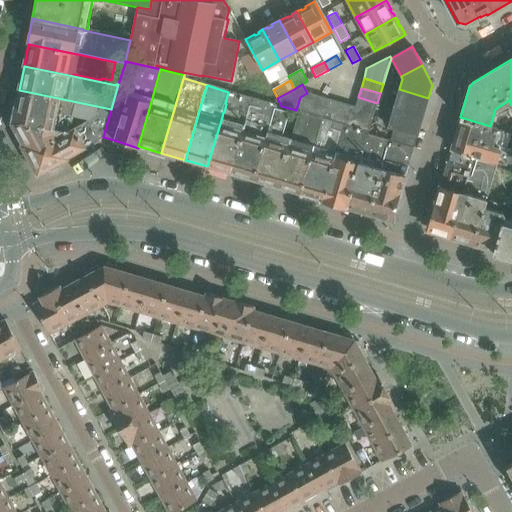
[(428,98),(399,89),(394,106),(423,115),(428,98)]
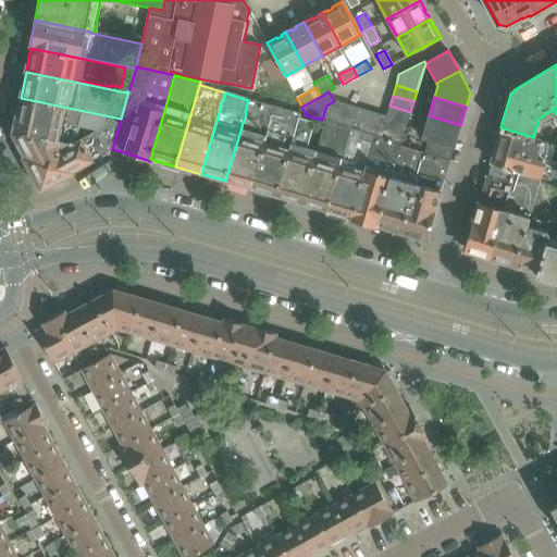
[(118,130),(121,119),(21,98),(12,134),(20,147),(40,136),(42,139),(46,138),(47,140),(63,144),(64,140),(76,144),(83,140),(89,135),(104,125),(118,130)]
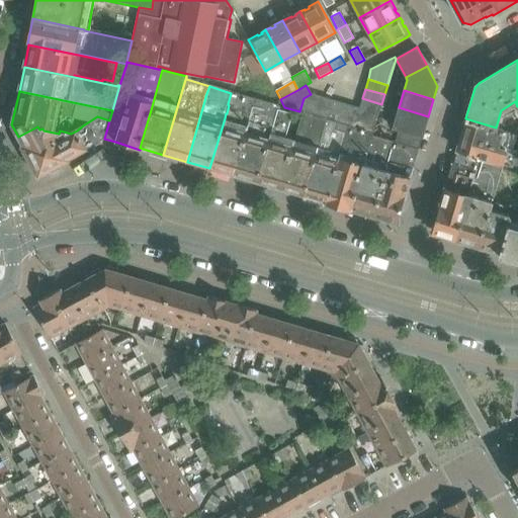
[(233,175),(252,111),(256,99),(233,93),(229,105),(227,113),(238,117),(236,122),(225,118),(209,168),(233,175)]
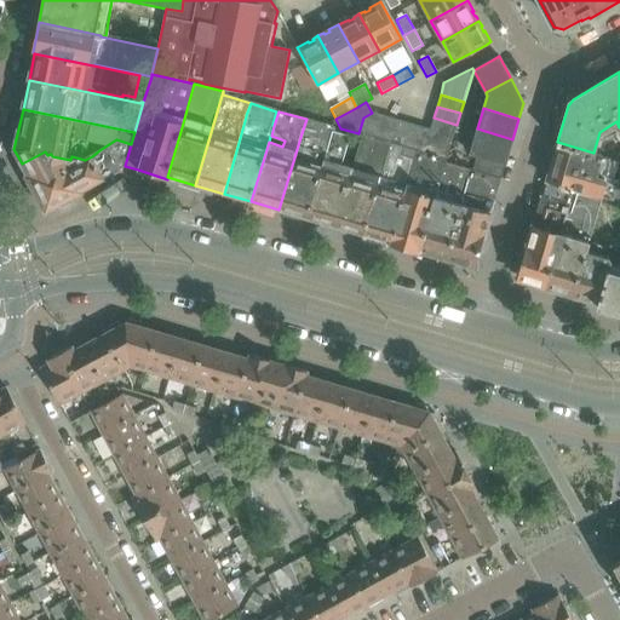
[(377,139),(384,116),(372,113),(363,118),(359,133),(361,135),(377,139)]
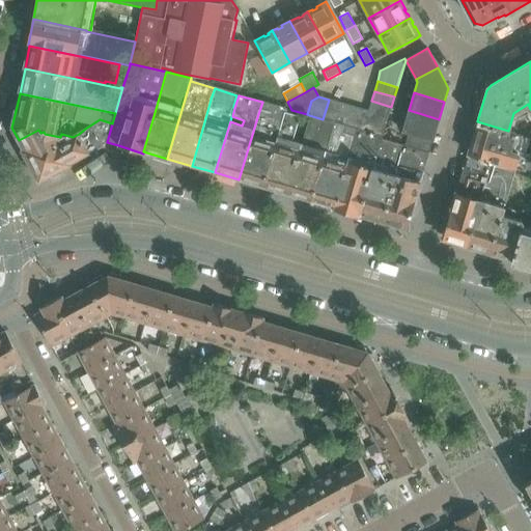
[(333,122),(339,102),(329,100),(323,119),(333,122)]
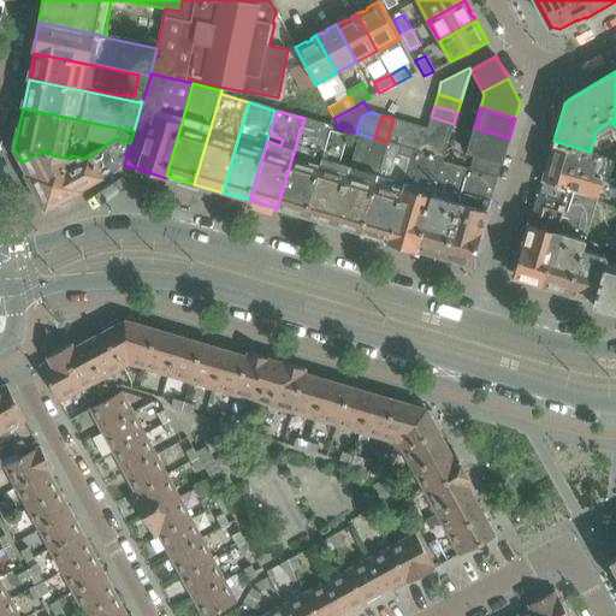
[(444,159),(454,124),(431,117),(427,129),(439,132),(433,155),(444,159)]
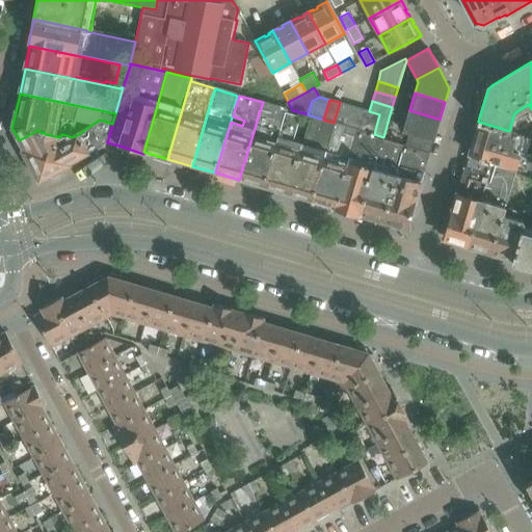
[(344,126),(349,105),(340,102),(334,123),(335,123),(344,126)]
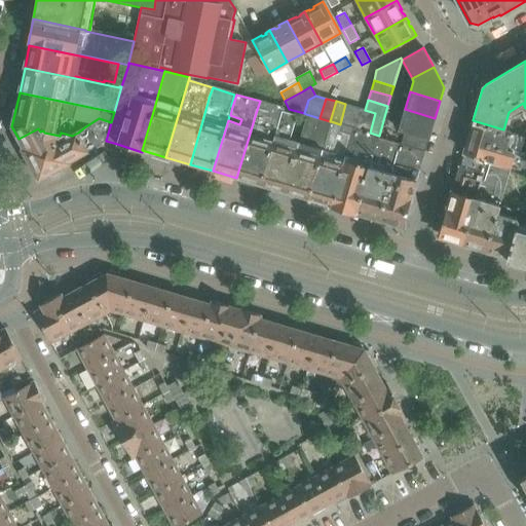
[(349,126),(355,107),(345,104),(340,124),(349,126)]
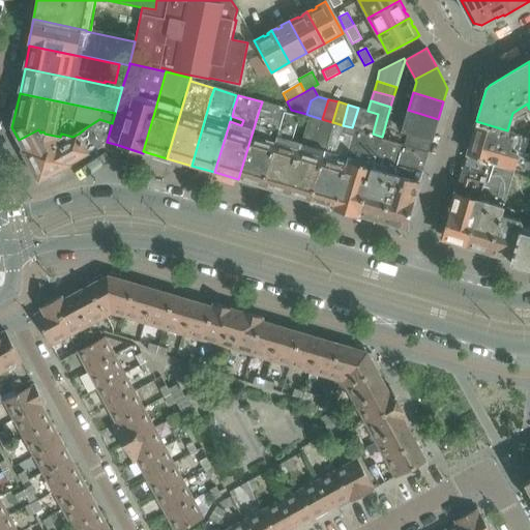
[(378,114),(367,111),(358,108),(352,127),(356,129),(373,134),(378,114)]
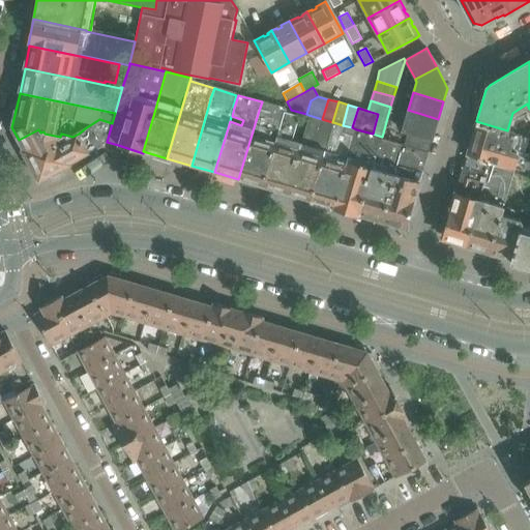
[(438,119),(408,110),(401,133),(408,134),(432,141),(438,119)]
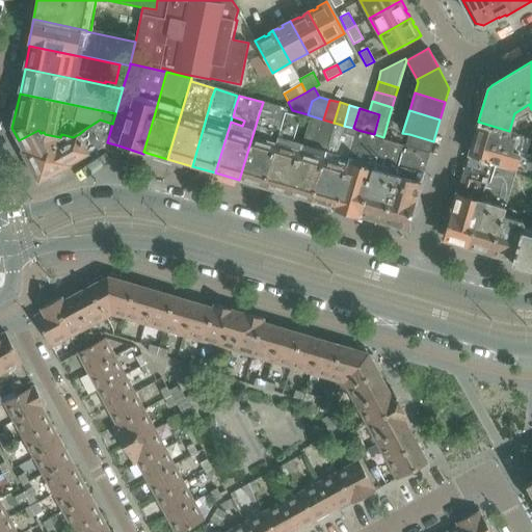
[(286,193),(303,137),(295,134),(300,116),(286,112),(283,122),(263,187),(286,193)]
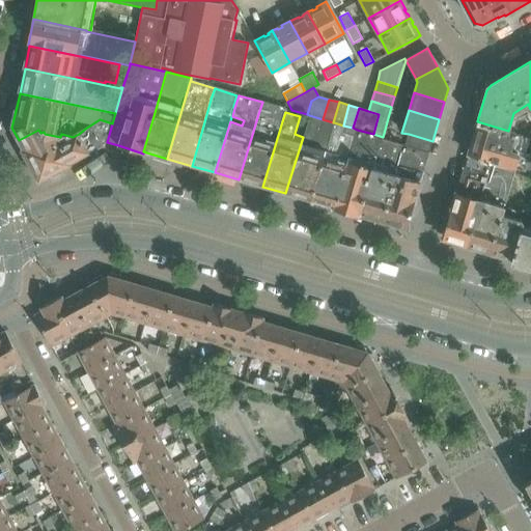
[(262,187),(282,121),(258,114),(239,179),(262,187)]
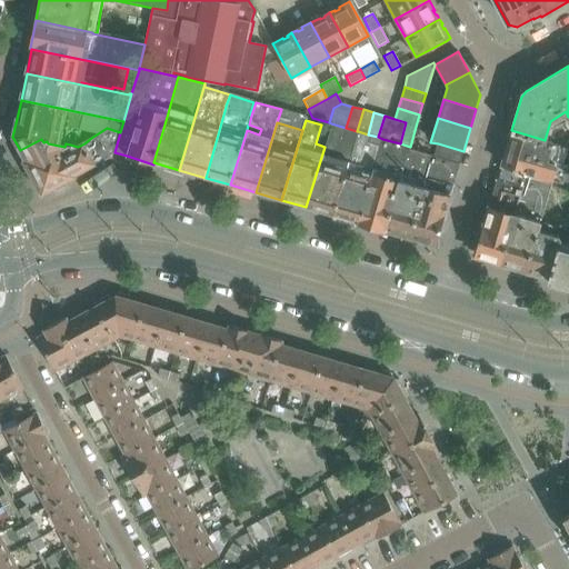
[(333,216),(347,169),(358,131),(357,131),(346,128),(331,123),(325,147),(306,207),(333,216)]
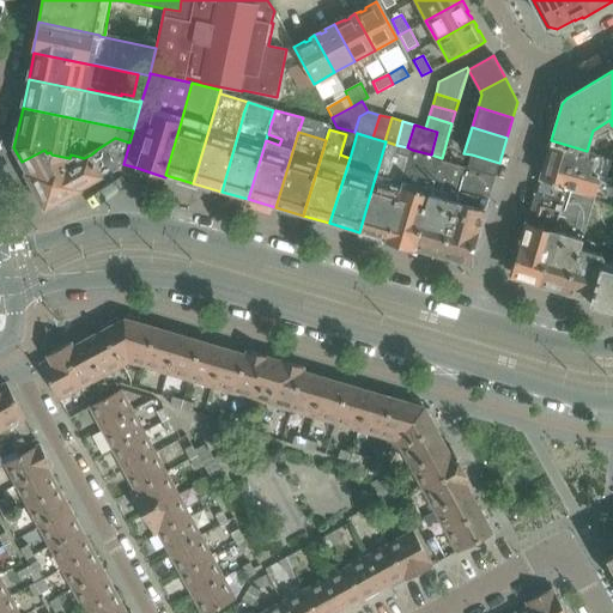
[(101,176),(123,164),(129,143),(115,138),(98,149),(91,155),(84,158),(71,155),(70,158),(52,155),(50,152),(47,153),(44,150),(22,162),(28,174),(26,175),(46,210),(80,190),(79,188),(101,177),(101,176)]
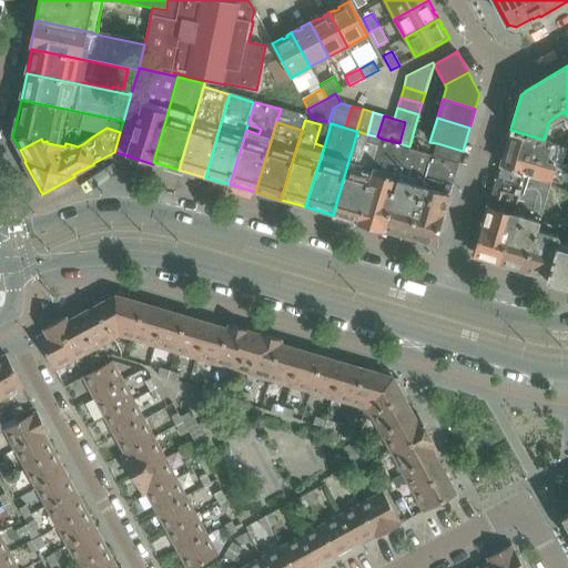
[(567,166),(546,161),(551,142),(544,140),(510,130),(500,164),(528,173),(553,181),(567,185),(567,182),(567,166)]
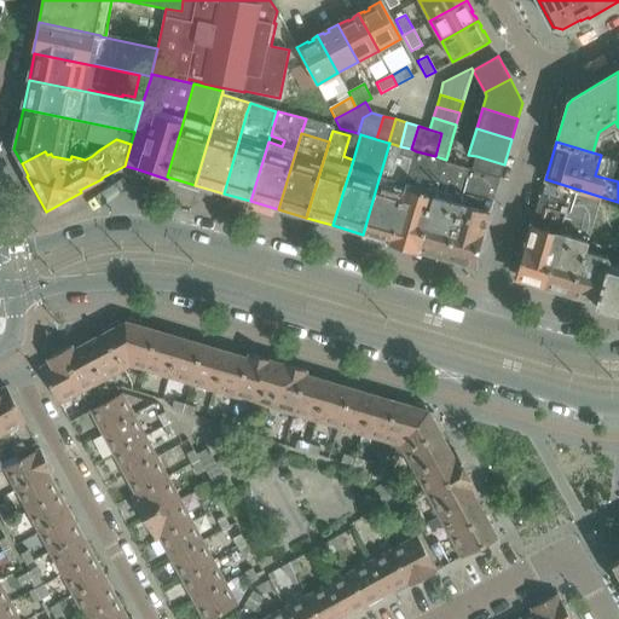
[(433,200),(440,178),(446,160),(435,156),(416,151),(405,192),(389,242),(388,244),(417,253),(418,250),(433,200)]
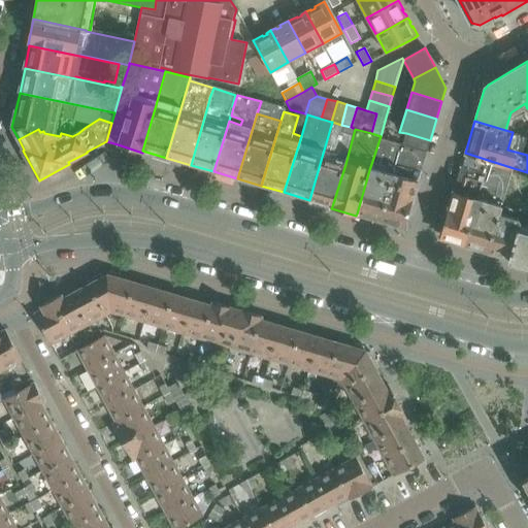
[(427,152),(430,140),(406,133),(402,144),(427,152)]
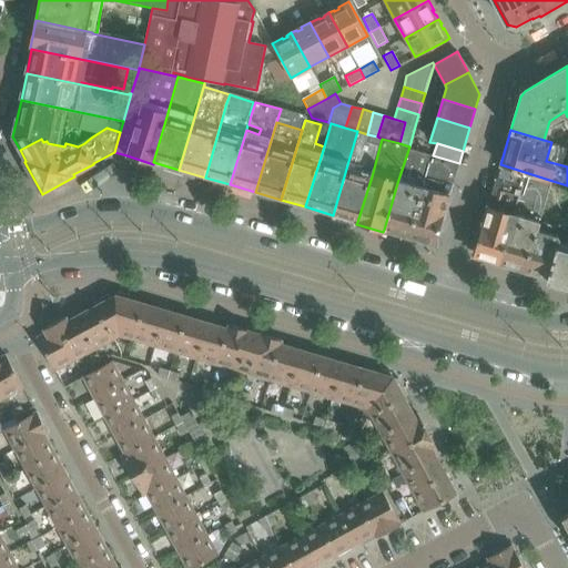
[(437,239),(454,182),(459,163),(433,155),(430,163),(423,191),(408,237),(428,243),(437,239)]
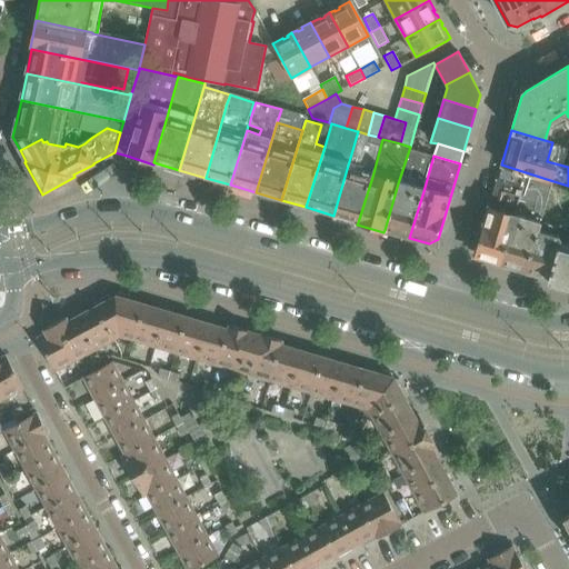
[(409,238),(423,191),(431,163),(425,161),(421,168),(405,163),(398,183),(385,230),(409,238)]
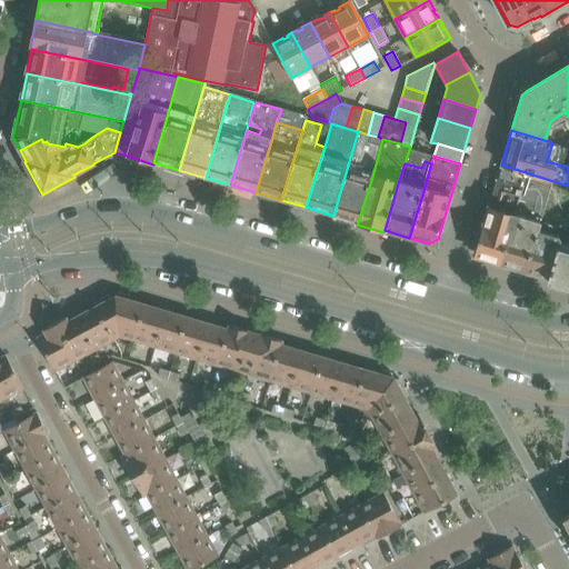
[(553,181),(529,173),(501,165),(489,207),(517,215),(528,218),(529,213),(542,218),(553,181)]
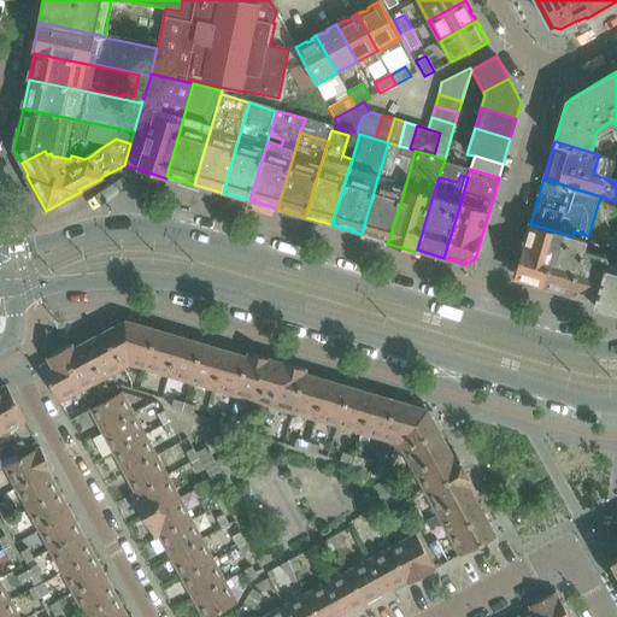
[(388,241),(404,192),(376,183),(362,234),(388,241)]
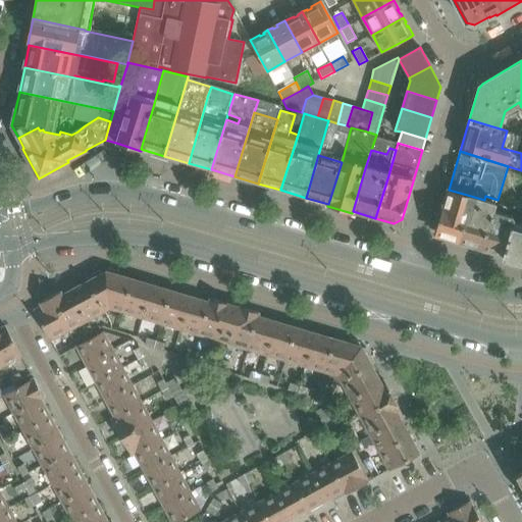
[(515,224),(521,203),(521,188),(519,188),(515,199),(517,205),(512,218),(506,216),(508,214),(504,207),(497,204),(482,250),(504,256),(515,224)]
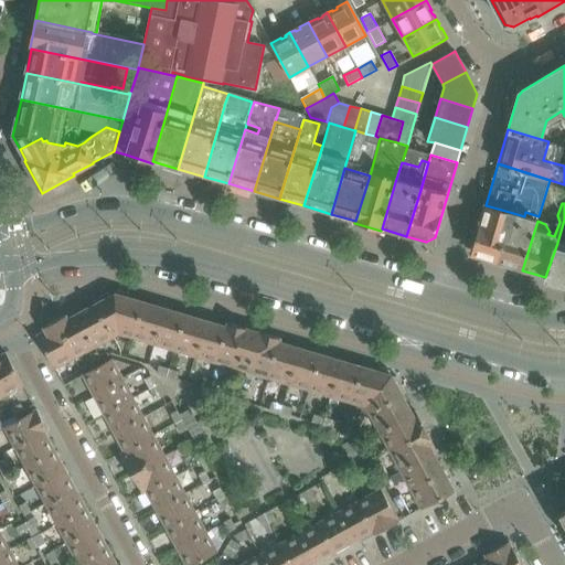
[(498,263),(513,213),(486,205),(472,248),(477,257),(498,263)]
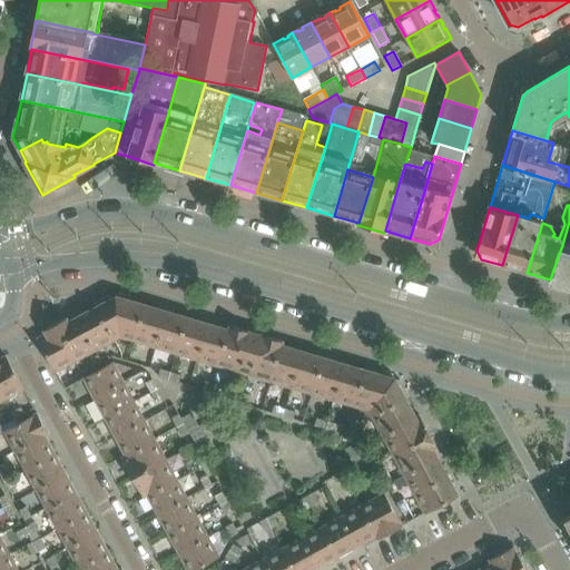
[(527,273),(542,223),(529,218),(518,215),(502,265),(527,273)]
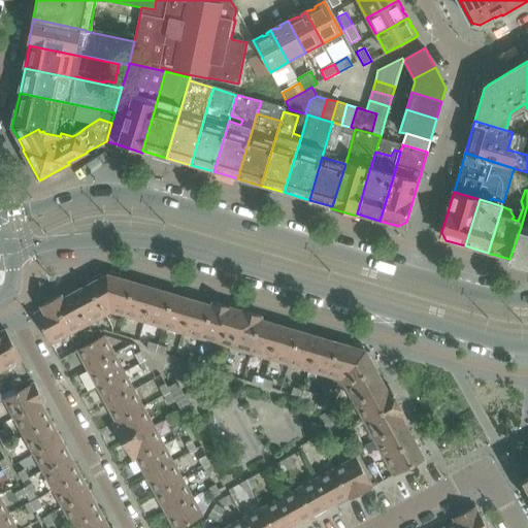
[(527,228),(521,227),(509,259),(509,261),(527,265),(527,228)]
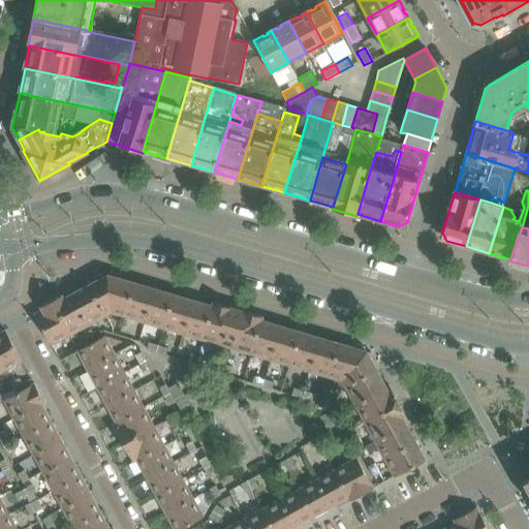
[(123,317),(133,283),(119,279),(120,276),(111,273),(111,276),(107,275),(106,276),(104,277),(102,274),(94,278),(96,281),(90,284),(107,316),(112,313),(123,317)]
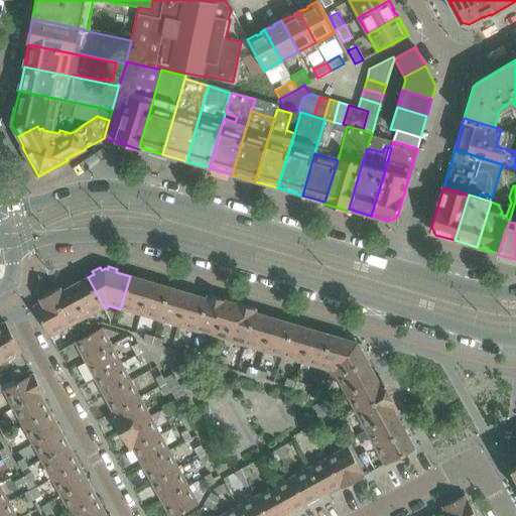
[(140,315),(150,282),(130,276),(120,309),(122,310),(120,316),(137,323),(139,315),(140,315)]
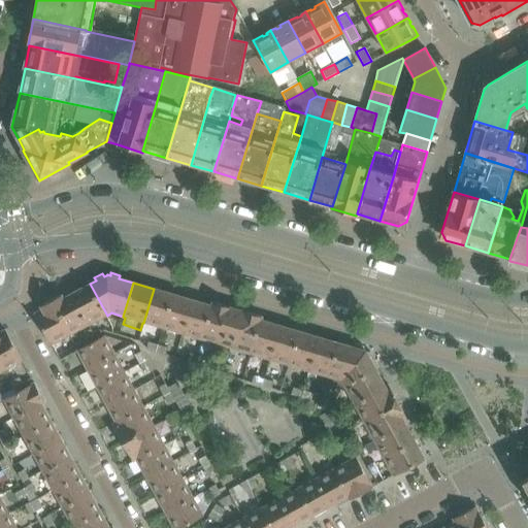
[(107,316),(90,284),(71,294),(88,326),(107,316)]
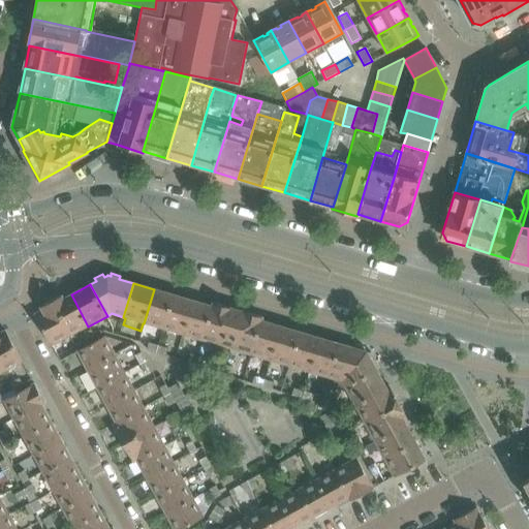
[(163,329),(174,294),(154,289),(144,323),(163,329)]
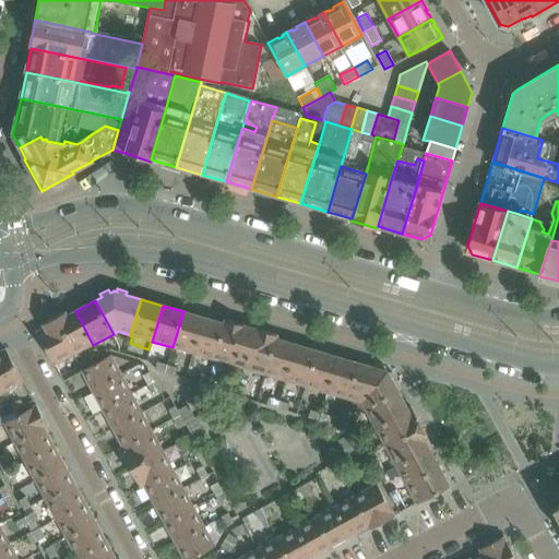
[(93,345),(75,311),(67,316),(66,312),(54,319),(74,355),(93,345)]
